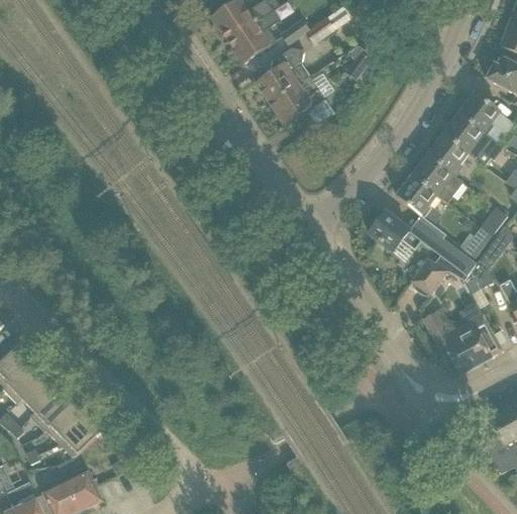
[(264,0),(246,11),(239,0),(235,0),(211,16),(227,39),(273,9),(273,10),(280,5),(276,0),(264,0)]
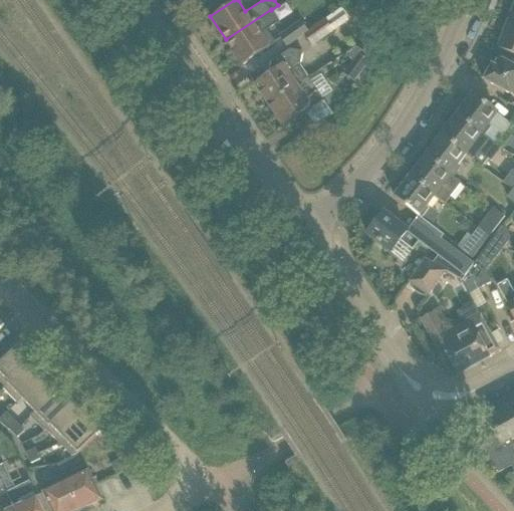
[(271,10),(271,9),(226,39),(242,63),(268,45),(259,32),(278,19),(271,10)]
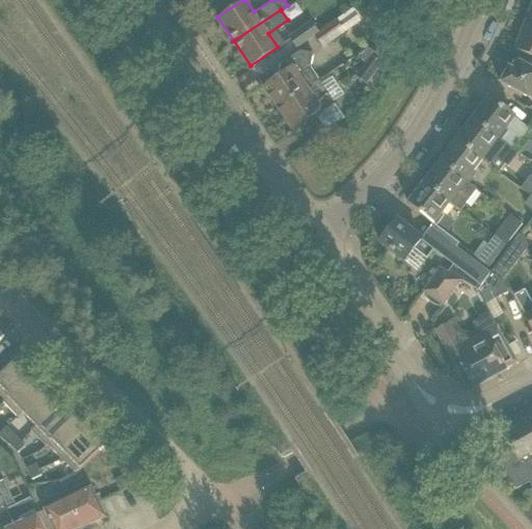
[(531,16),(527,14),(521,30),(531,34),(531,16)]
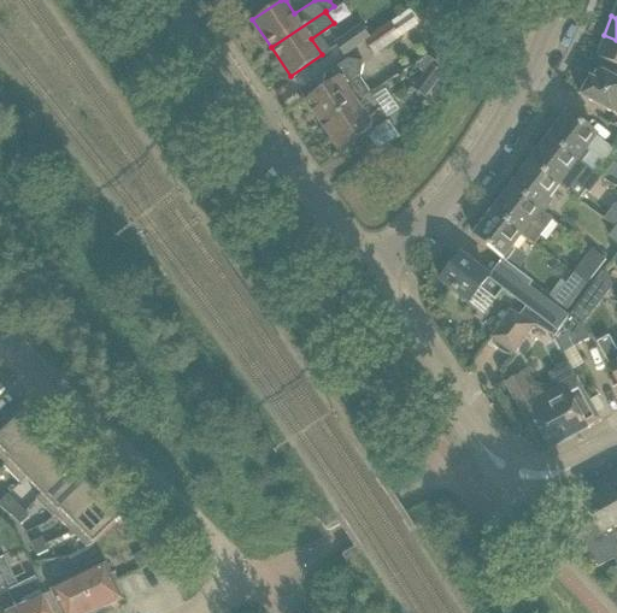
[(369,35),(364,39),(374,52),(400,35),(398,33),(389,21),(389,19),(368,34),(369,35)]
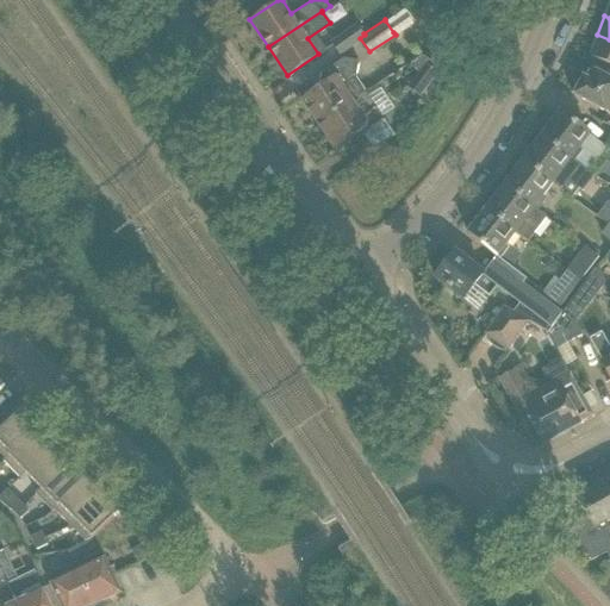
[(365,35),(363,33),(356,23),(331,39),(340,52),(360,38),(365,35)]
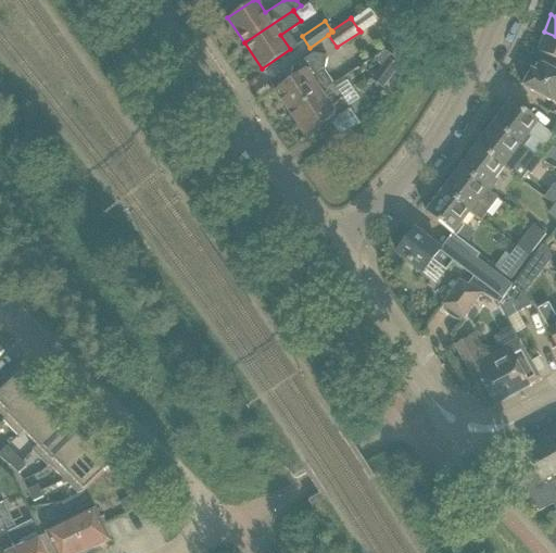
[(555,36),(544,32),(538,49),(555,55),(555,36)]
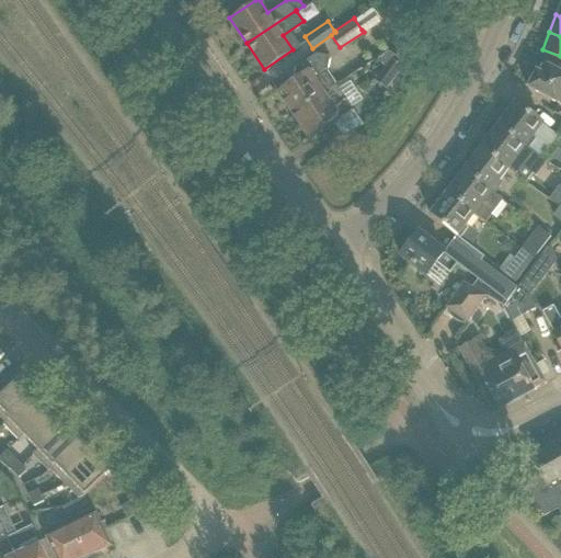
[(413,50),(403,43),(396,54),(405,60),(413,50)]
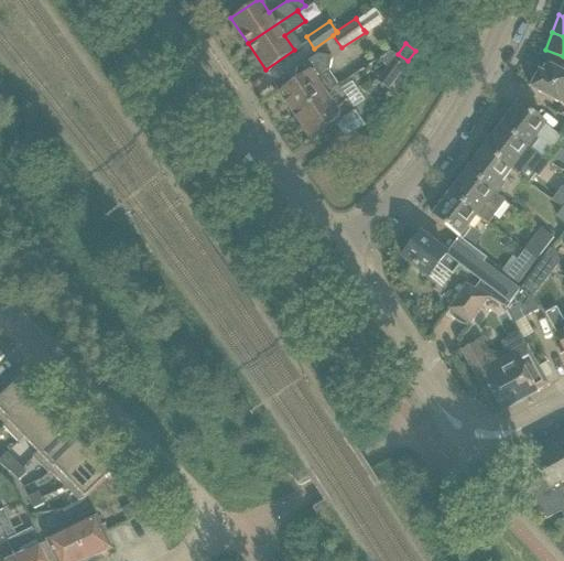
[(296,65),(295,75),(296,77),(279,89),(294,112),(337,83),(328,68),(332,54),(317,52),(296,65)]
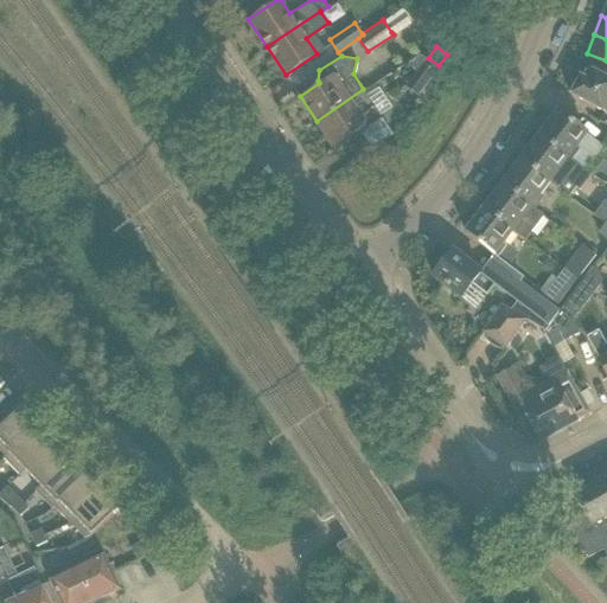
[(417,94),(436,70),(423,59),(404,84),(417,94)]
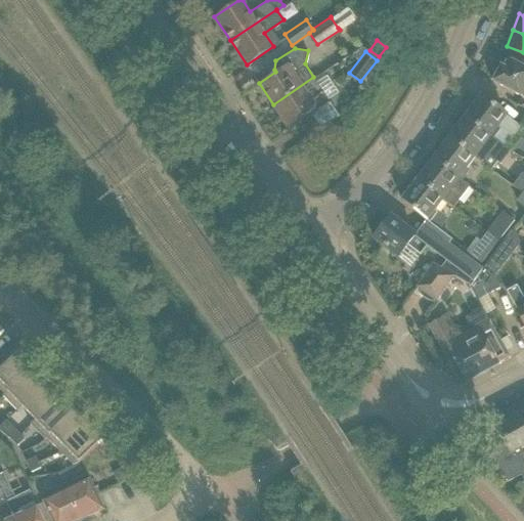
[(523,66),(508,57),(504,66),(500,63),(492,80),(523,95),(523,93),(523,66)]
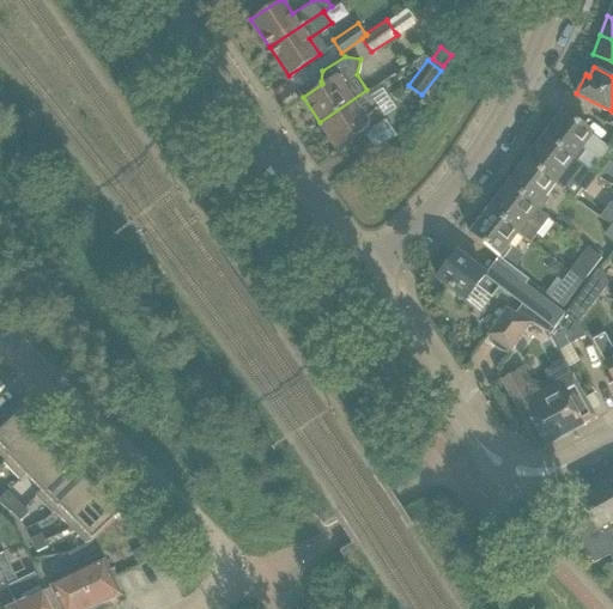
[(366,90),(320,122),(337,147),(356,133),(358,136),(386,117),(366,90)]
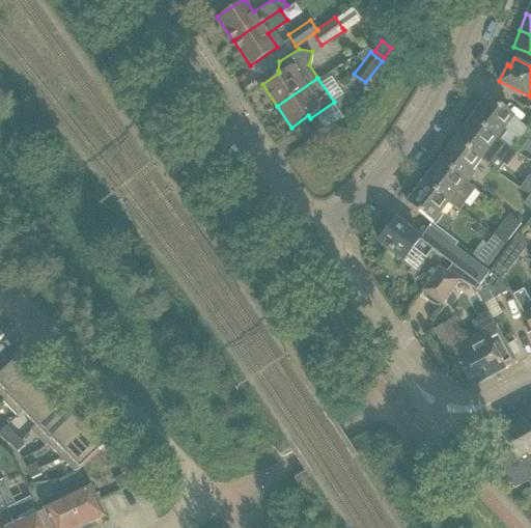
[(488,95),(471,117),(499,138),(506,129),(503,127),(513,114),(488,95)]
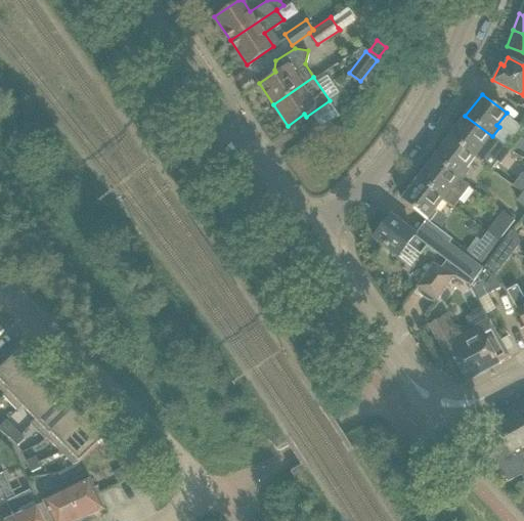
[(465,116),(449,137),(473,156),(489,168),(496,159),(500,162),(510,149),(492,136),(465,116)]
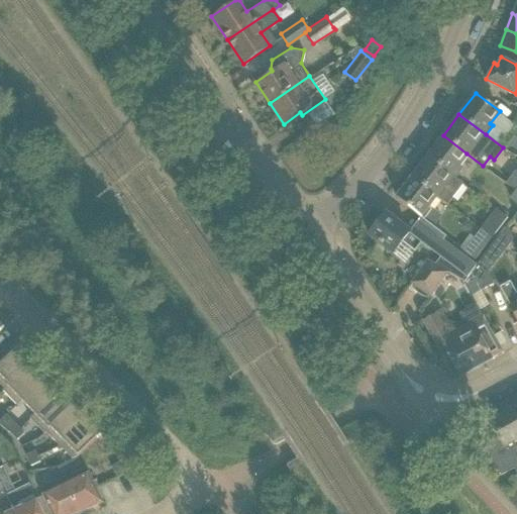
[(443,135),(427,156),(454,176),(461,168),(458,165),(467,153),(443,135)]
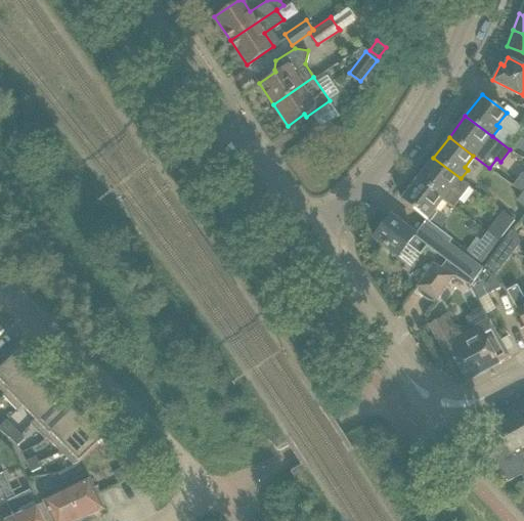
[(461,178),(433,158),(418,178),(442,197),(445,200),(445,199),(453,205),(469,184),(461,178)]
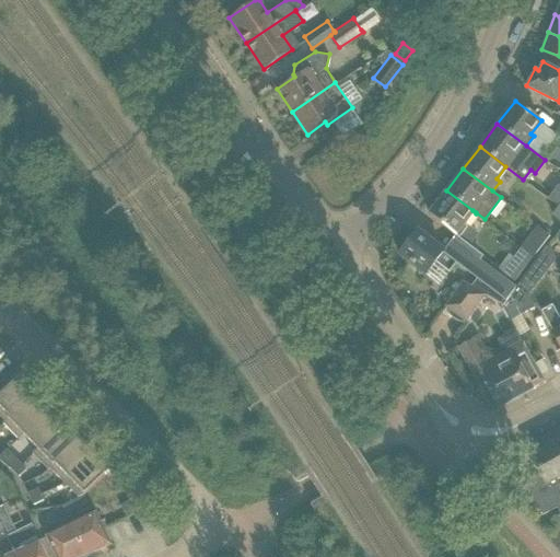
[(473,210),(446,190),(430,212),(455,232),(450,240),(479,259),(482,254),(469,243),(477,232),(464,222),(473,210)]
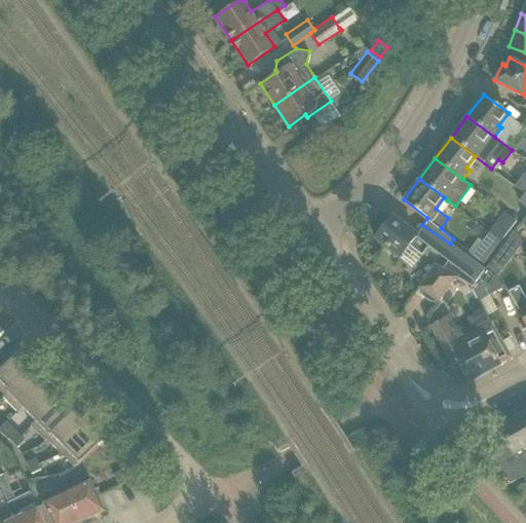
[(504,211),(492,227),(489,231),(499,238),(515,219),(504,211)]
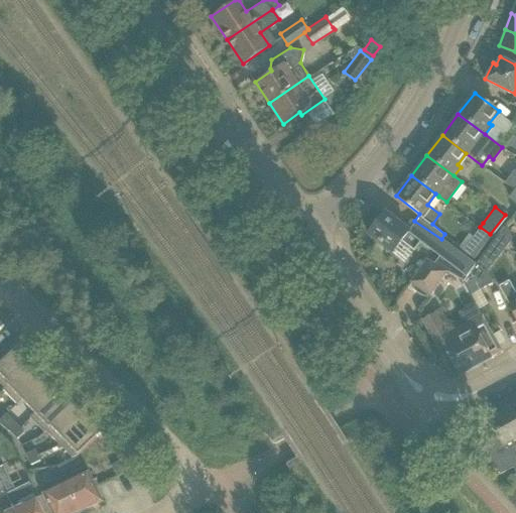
[(414,221),(408,229),(384,211),(368,233),(392,251),(401,239),(414,249),(419,241),(428,247),(438,254),(434,260),(446,270),(464,279),(470,269),(476,261),(441,239),(414,221)]
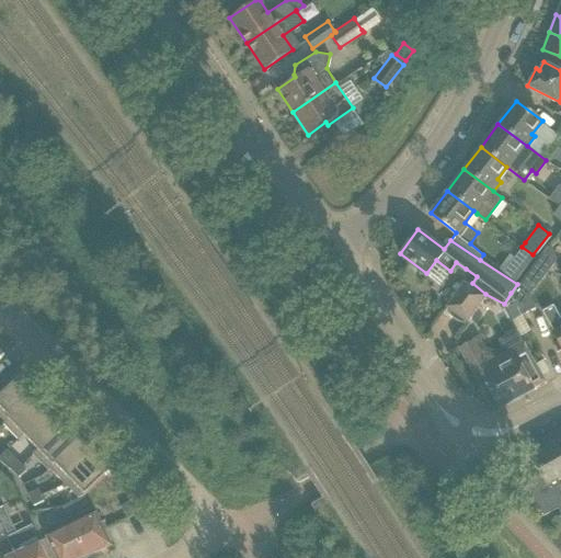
[(547,245),(517,284),(511,293),(522,312),(534,305),(528,293),(554,259),(547,245)]
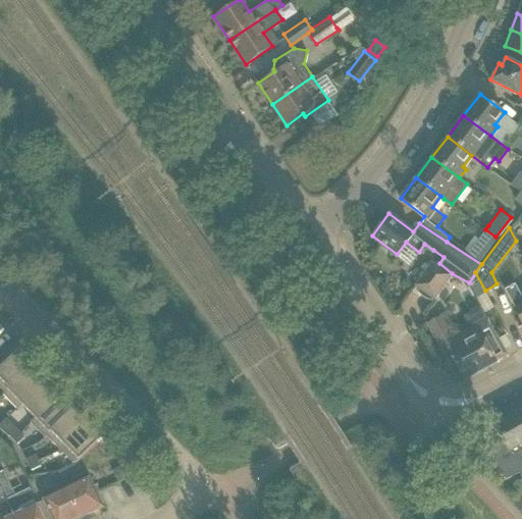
[(496,237),(485,229),(478,239),(488,246),(496,237)]
